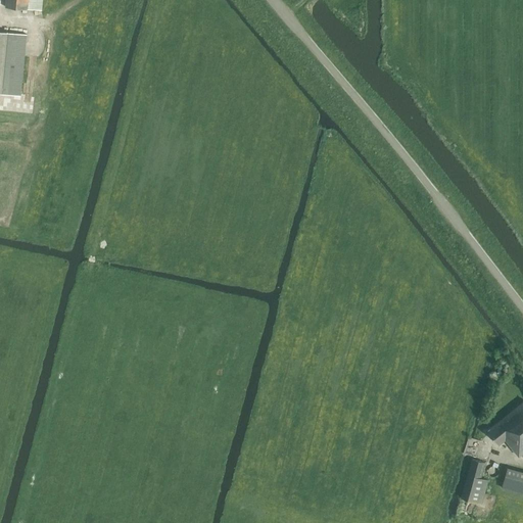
[(6,0),(5,7),(41,10),(41,0),(6,0)]
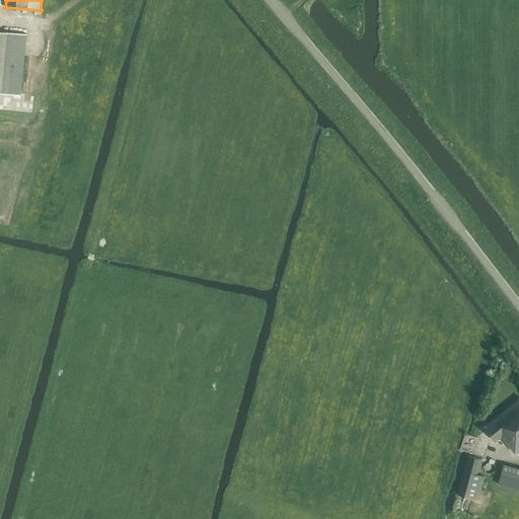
[(27,34),(8,32),(0,30),(0,92),(2,92),(20,95),(27,34)]
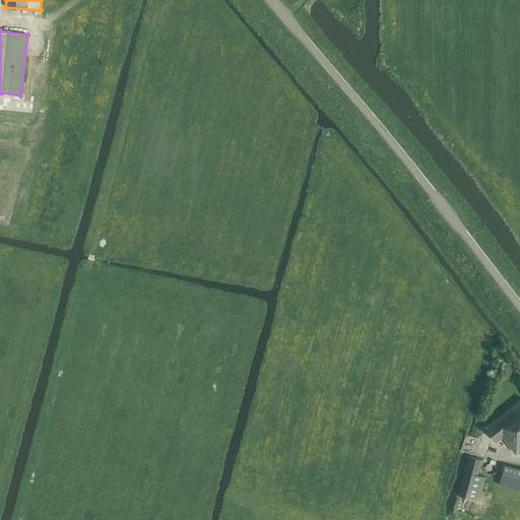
[(519,400),(485,429),(497,442),(502,437),(506,442),(515,454),(519,449),(519,400)]
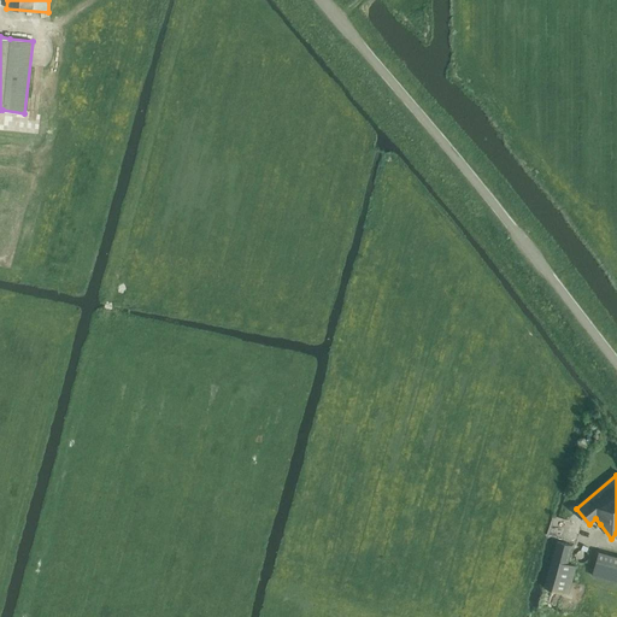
[(557,541),(544,587),(568,594),(576,565),(568,564),(573,545),(557,541)]
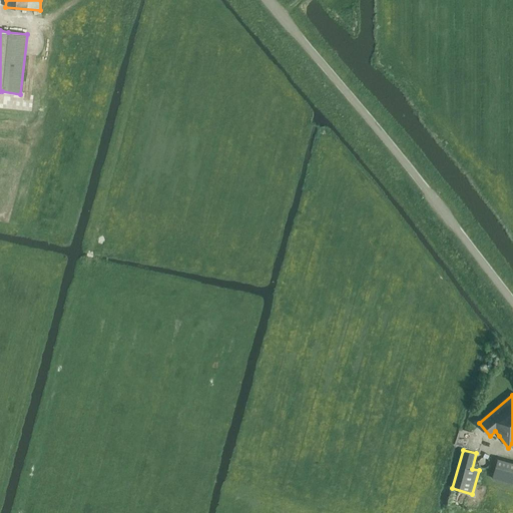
[(512,463),(497,459),(492,478),(512,484),(512,463)]
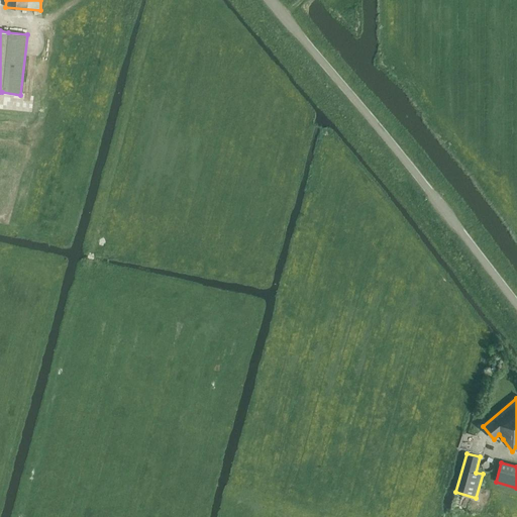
All buildings are outlined.
